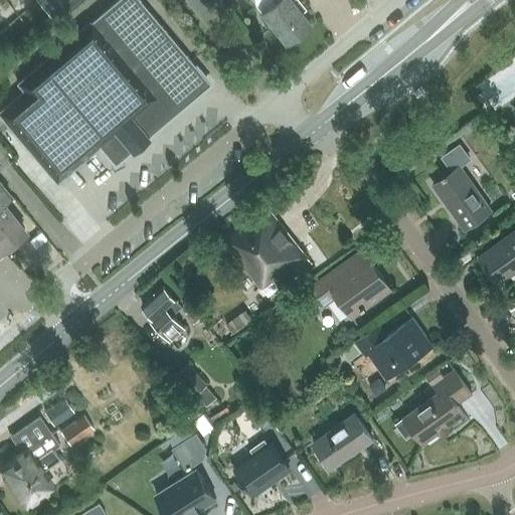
[(24,91),(0,111),(0,115),(56,182),(105,142),(116,156),(206,78),(140,0),(116,0),(17,83),(24,91)]
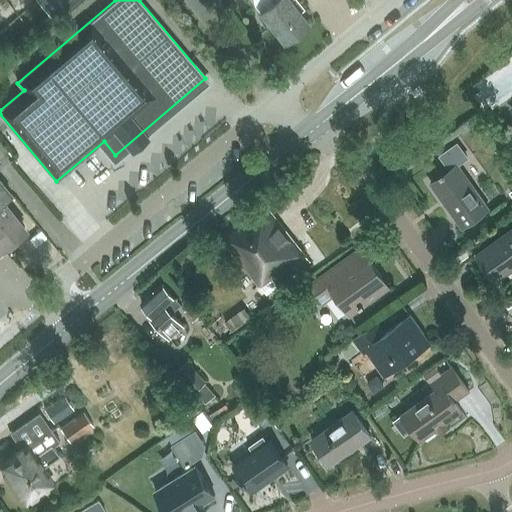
[(37,0),(38,1),(54,20),(78,0),(37,0)]
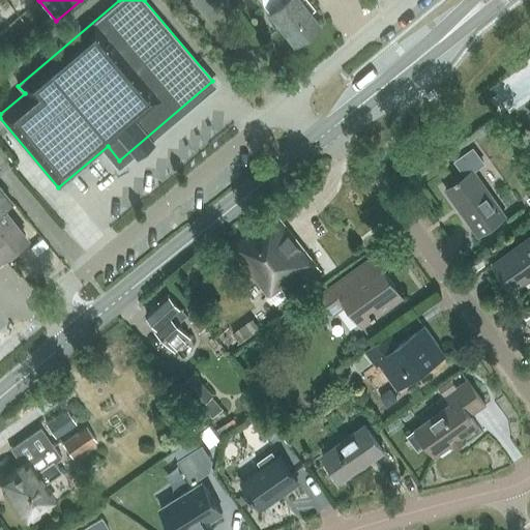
[(270,11),(295,42),(320,23),(305,5),(311,1),(308,0),(263,0),(262,5),(269,12),(270,11)]
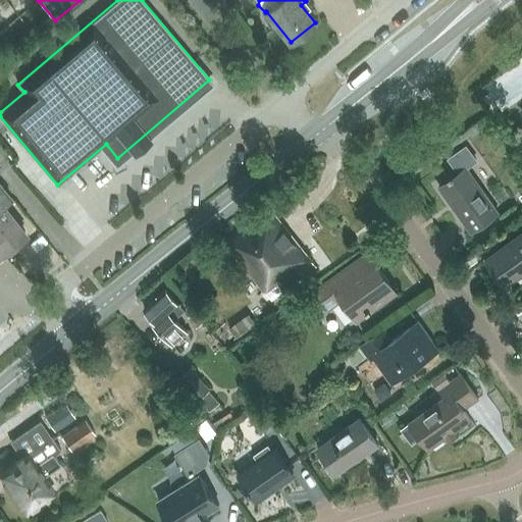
[(449,178),(438,186),(472,232),(499,213),(489,201),(488,202),(481,193),(482,192),(466,168),(476,161),(466,147),(450,159),(459,171),(452,176),(451,175),(448,177),(449,178)]
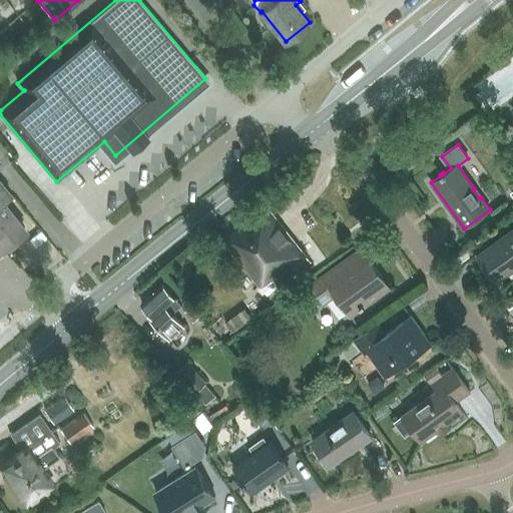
[(0,249),(24,230),(2,202),(11,194),(0,180),(0,249)]
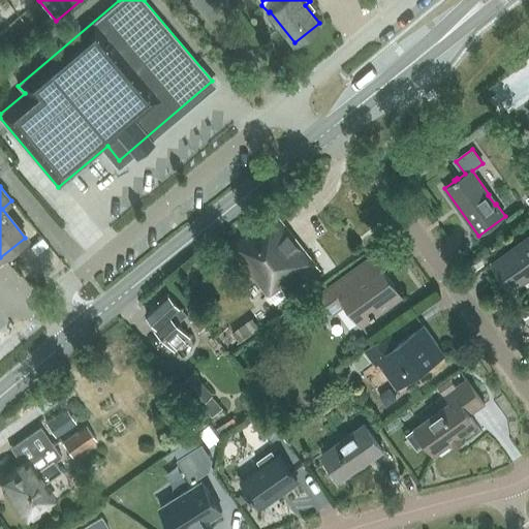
[(282,290),(297,279),(301,284),(307,280),(308,281),(321,272),(315,265),(314,266),(274,213),(228,247),(267,297),(279,287),(282,290)]
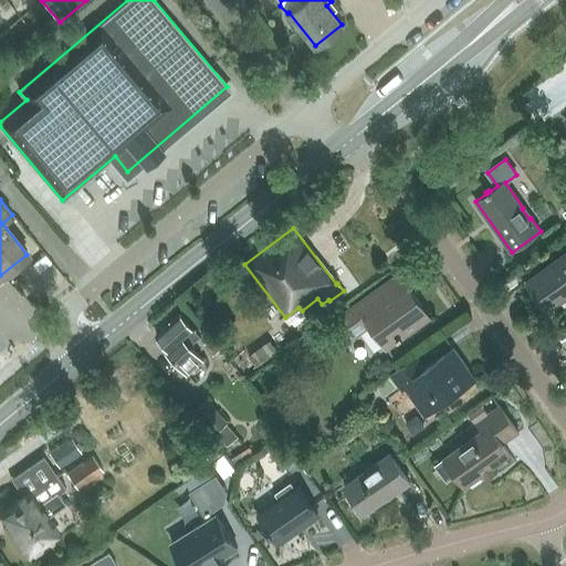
[(44,254),(32,265),(39,273),(51,263),(44,254)]
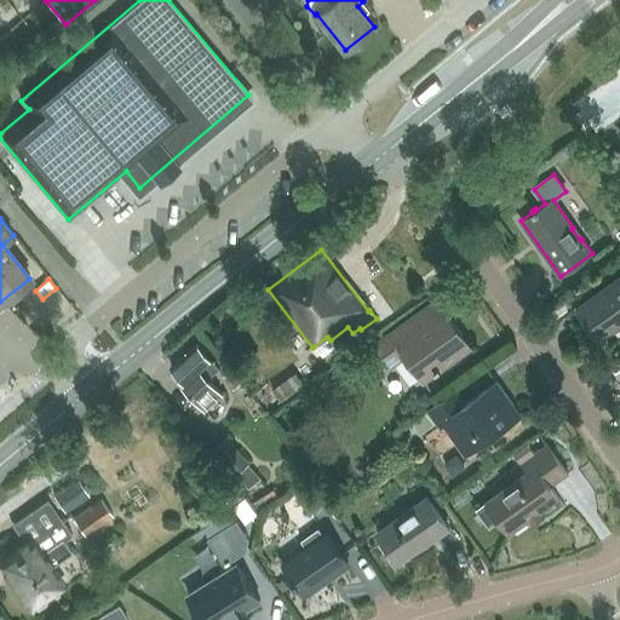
[(619,279),(577,310),(598,340),(619,325),(619,279)]
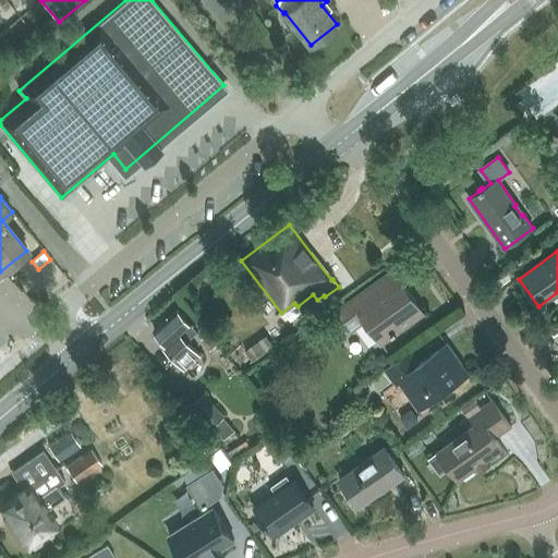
[(374,286),(331,317),(346,337),(364,323),(381,346),(423,314),(401,284),(392,273),(374,286)]
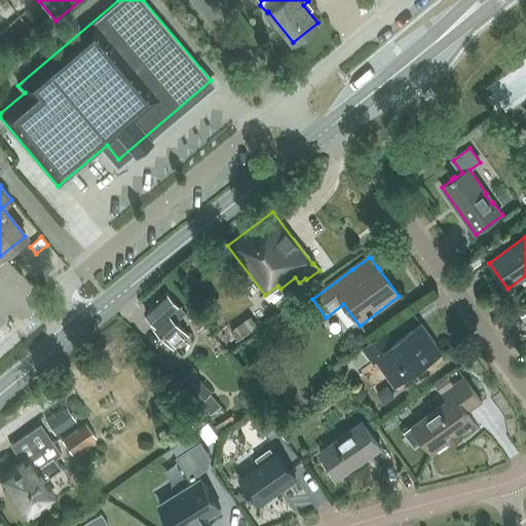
[(144,311),(156,325),(154,327),(175,348),(190,335),(178,321),(186,313),(166,292),(144,311)]
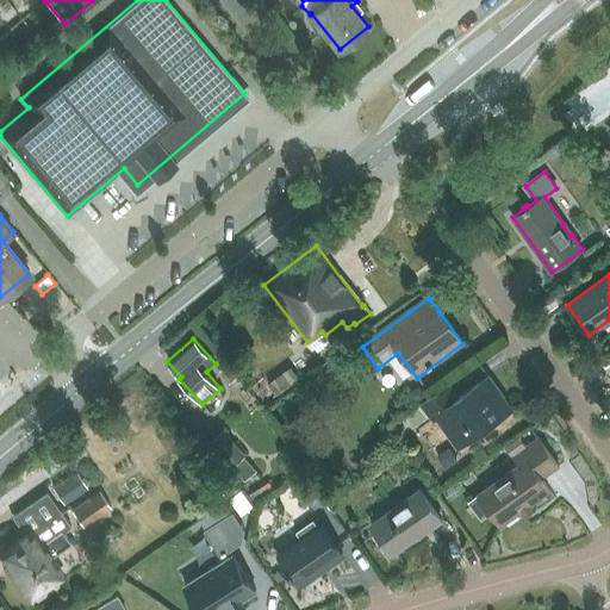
[(226,366),(221,369),(230,384),(236,379),(226,366)]
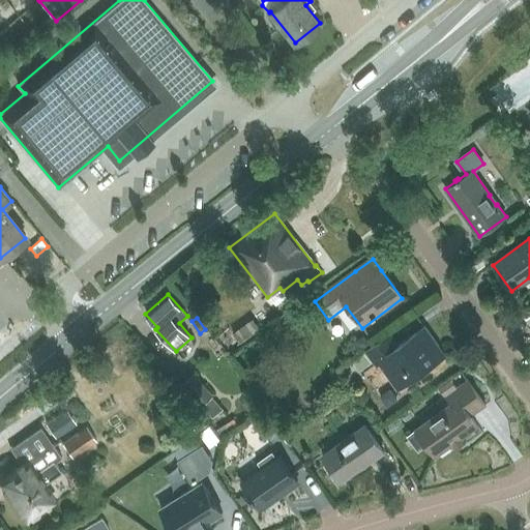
[(256,319),(235,333),(241,342),(262,327),(256,319)]
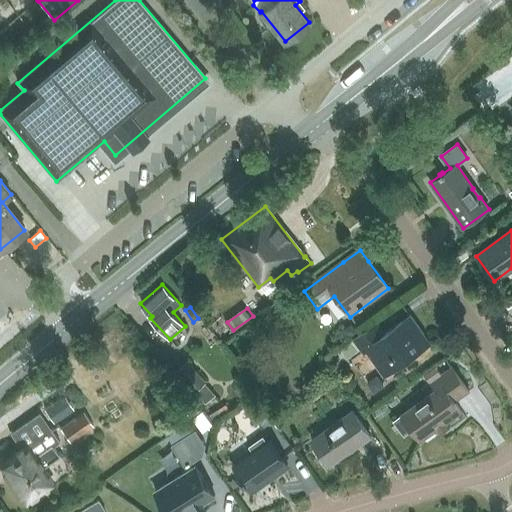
[(383,335),(375,324),(353,341),(364,355),(367,353),(384,377),(429,345),(409,317),(383,335)]
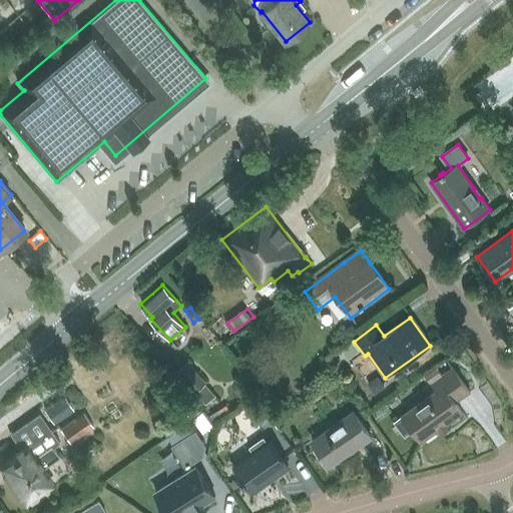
[(350,324),(343,329),(349,337),(356,332),(350,324)]
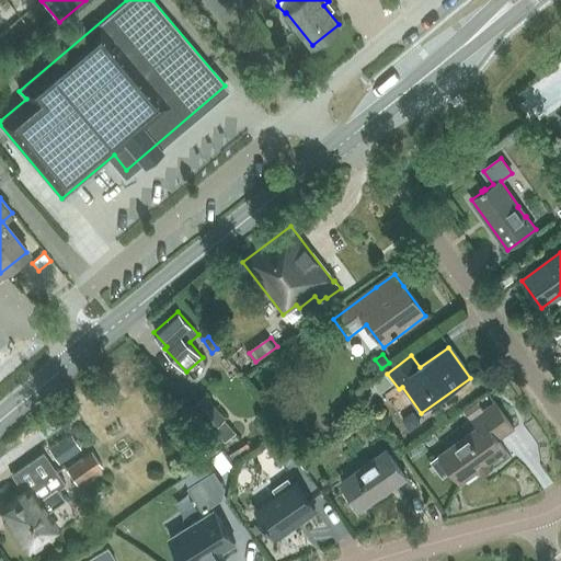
[(226,418),(205,395),(189,409),(212,434),(215,431),(225,443),(236,433),(224,420),(226,418)]
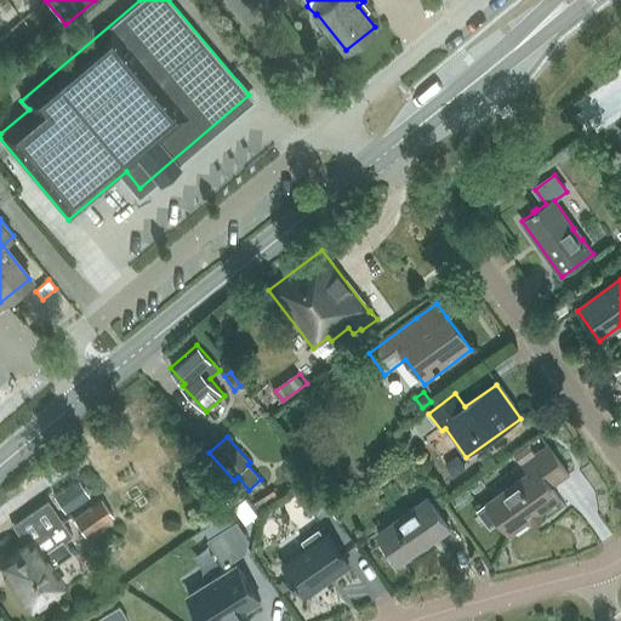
[(530,444),(514,456),(522,466),(537,454),(530,444)]
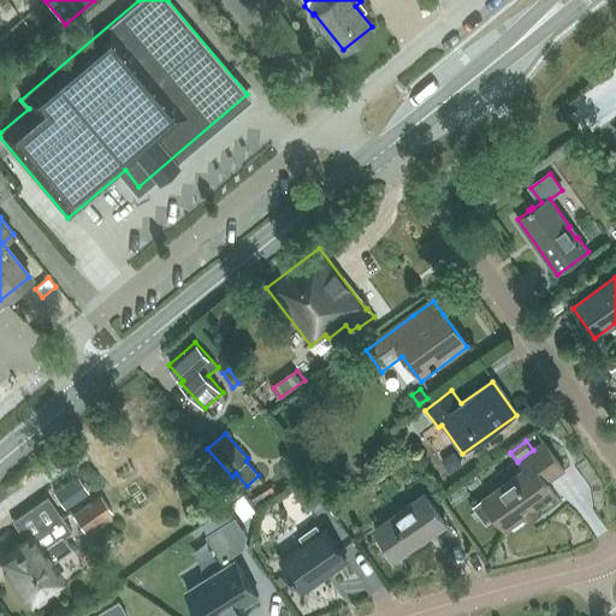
[(546,485),(563,472),(543,444),(533,450),(517,462),(523,471),(483,501),(505,532),(554,496),(546,485)]
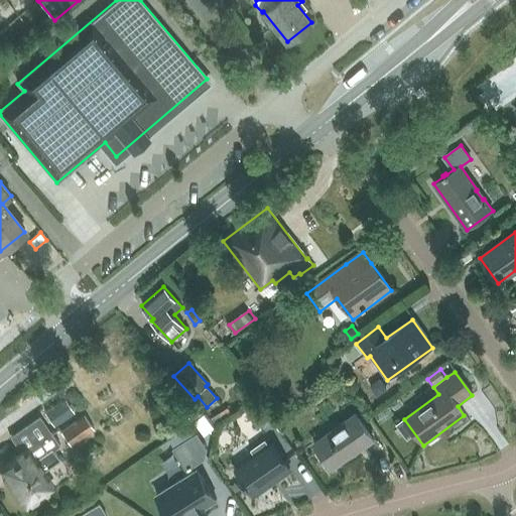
[(246,384),(237,393),(246,403),(255,394),(246,384)]
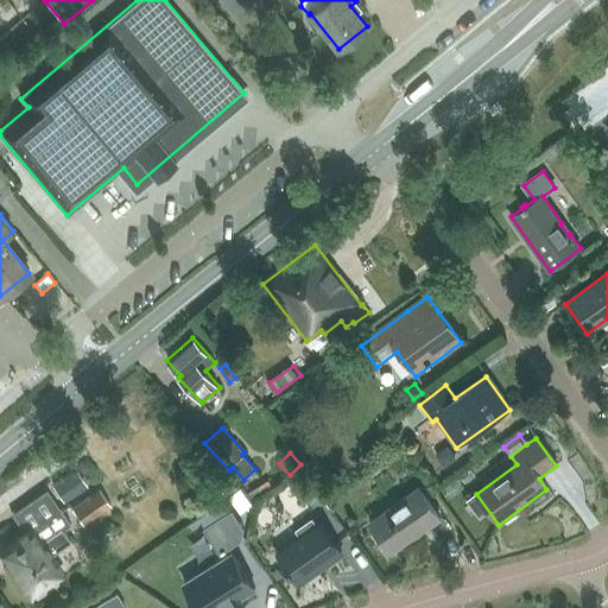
[(302,470),(286,481),(304,504),(318,493),(302,470)]
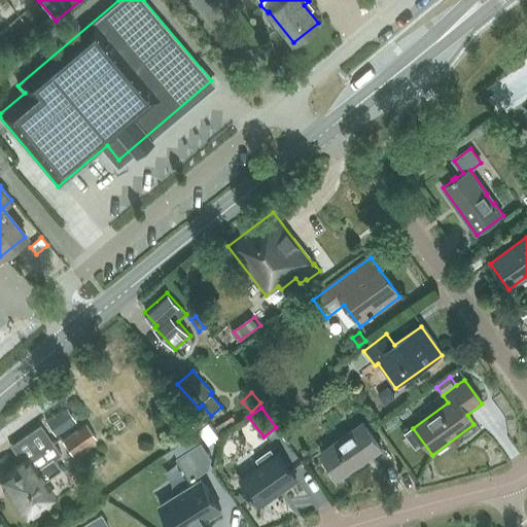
[(320,453),(339,480),(382,449),(363,422),(320,453)]
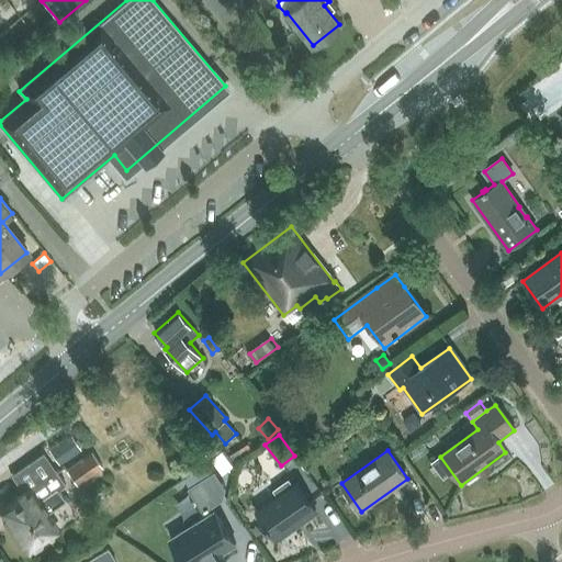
[(223,451),(212,459),(223,475),(234,468),(223,451)]
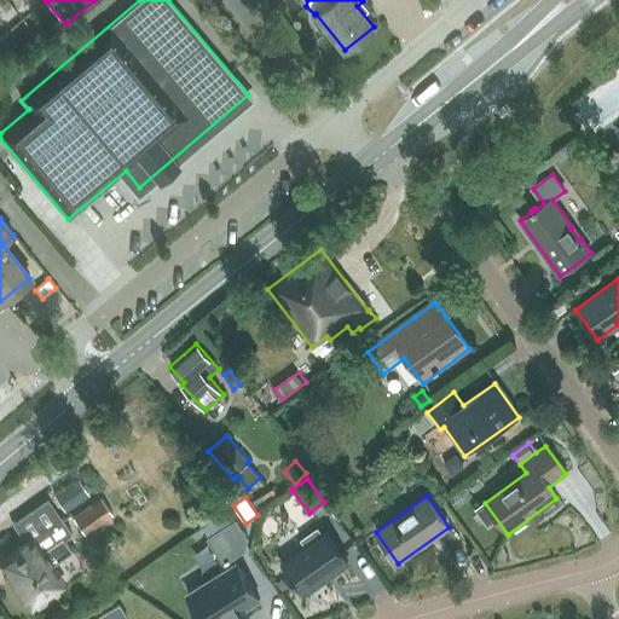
[(73,519),(86,536),(114,515),(100,498),(73,519)]
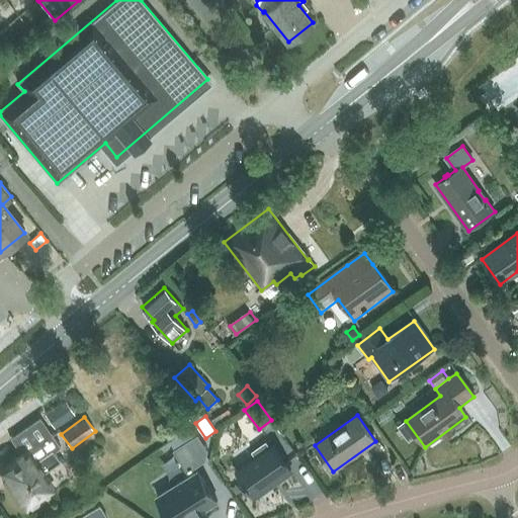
[(13,439),(23,454),(0,470),(25,507),(52,489),(41,475),(60,462),(52,450),(57,446),(39,422),(13,439)]
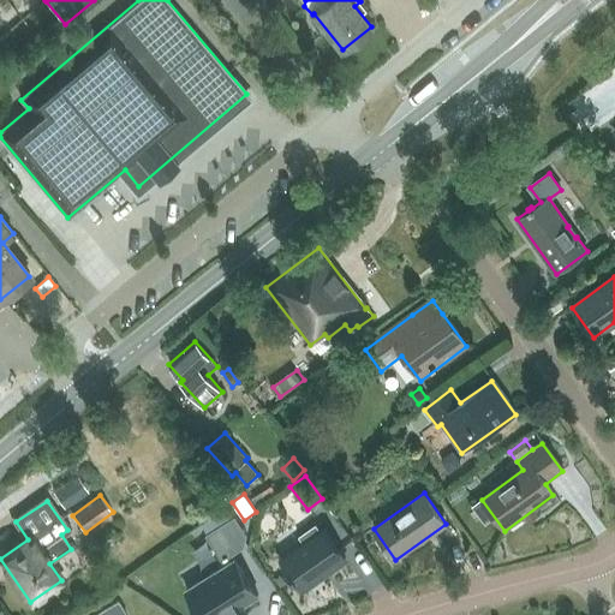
[(186,590),(202,614),(226,614),(258,596),(232,554),(244,547),(246,535),(236,517),(206,535),(225,566),(186,590)]
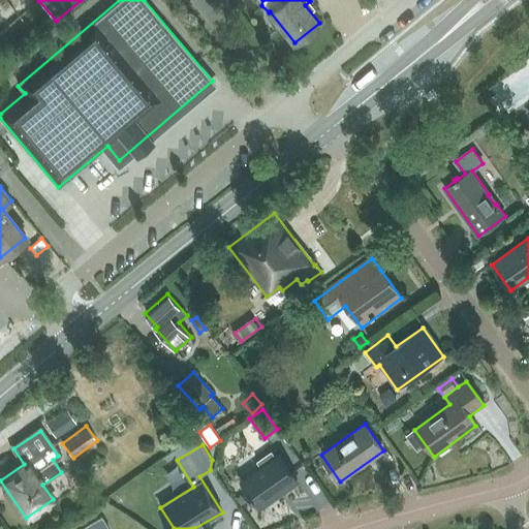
[(254,497),(260,506),(297,480),(279,455),(280,454),(279,453),(276,456),(272,450),(257,461),(260,466),(240,480),(241,481),(242,480),(251,494),(251,495),(253,498),(254,497)]
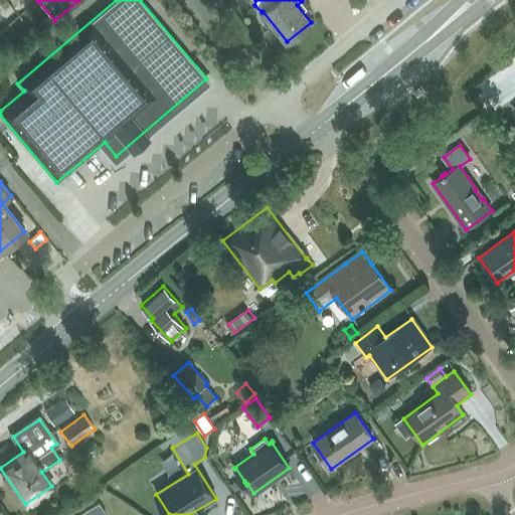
[(106,514),(98,503),(78,514),(106,514)]
